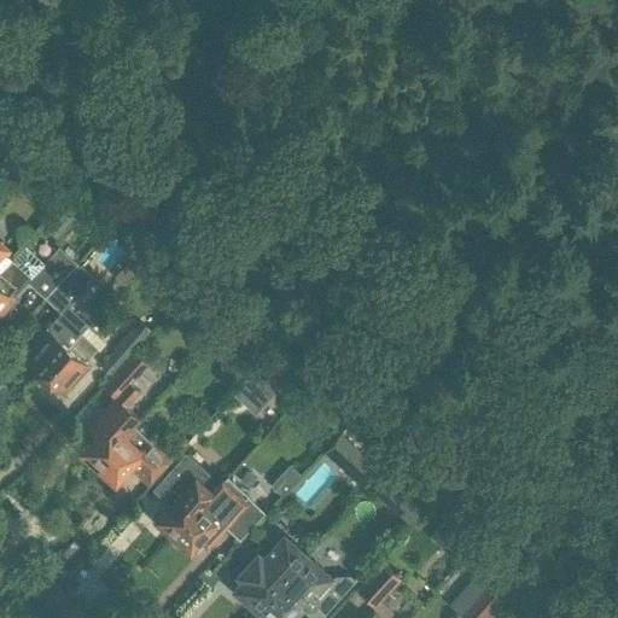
[(40,156),(27,173),(36,180),(50,163),(40,156)]
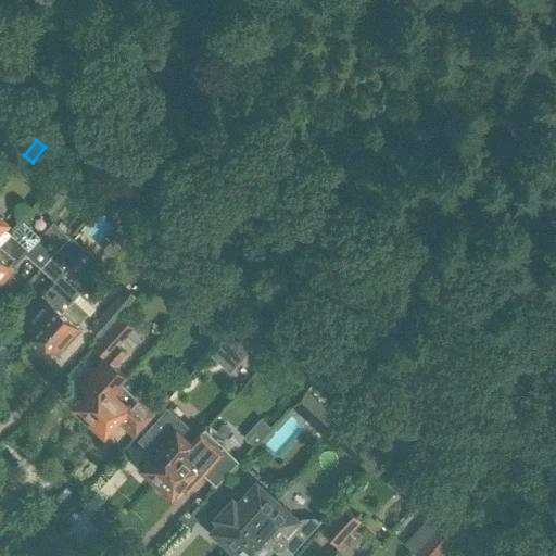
[(14,147),(11,150),(11,151),(12,152),(12,153),(12,154),(13,155),(13,156),(12,156),(12,158),(12,159),(12,160),(11,160),(11,161),(10,161),(14,163),(23,153),(14,147)]
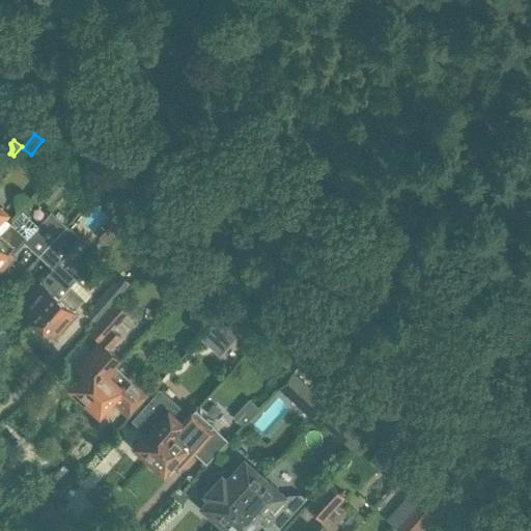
[(90,161),(84,169),(91,174),(98,166),(90,161)]
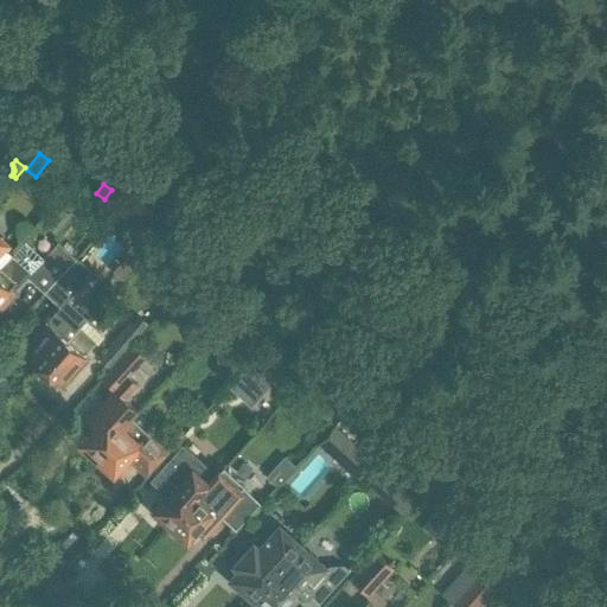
[(0,266),(11,254),(6,249),(10,246),(0,236),(0,266)]
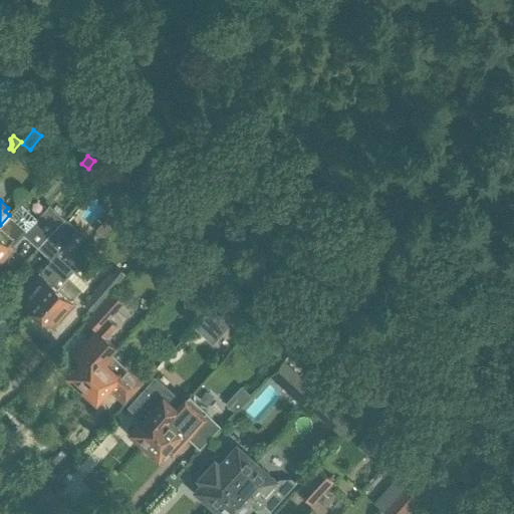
[(31,242),(37,248),(64,217),(48,203),(36,217),(20,203),(9,215),(0,225),(0,261),(12,249),(11,247),(22,234),(31,242)]
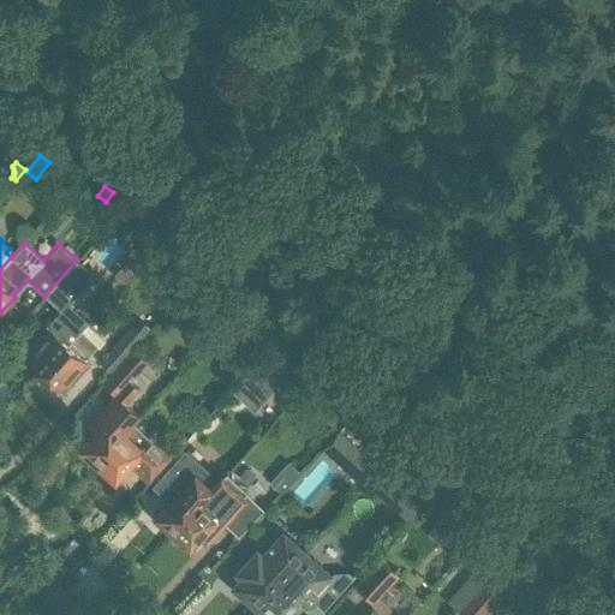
[(114,274),(124,284),(139,267),(129,257),(114,274)]
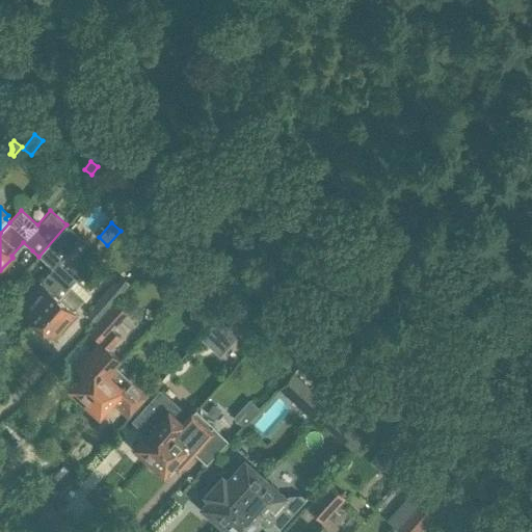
[(36,324),(70,287),(77,277),(60,263),(82,238),(78,236),(67,224),(38,257),(53,269),(18,308),(36,324)]
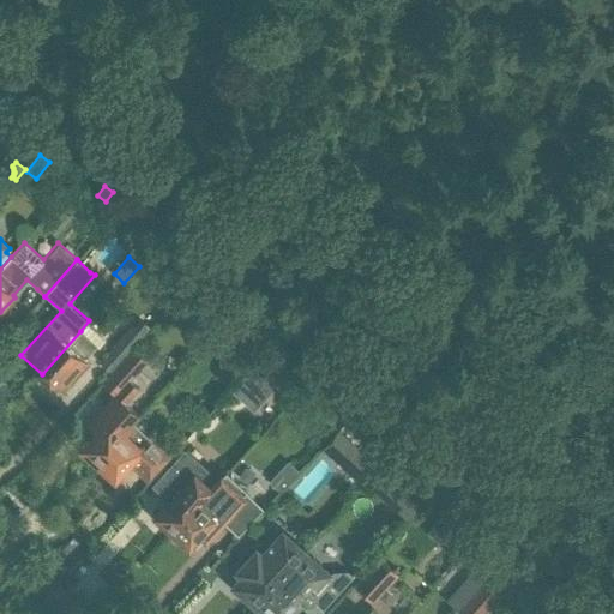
[(172,284),(160,295),(170,306),(182,295),(172,284)]
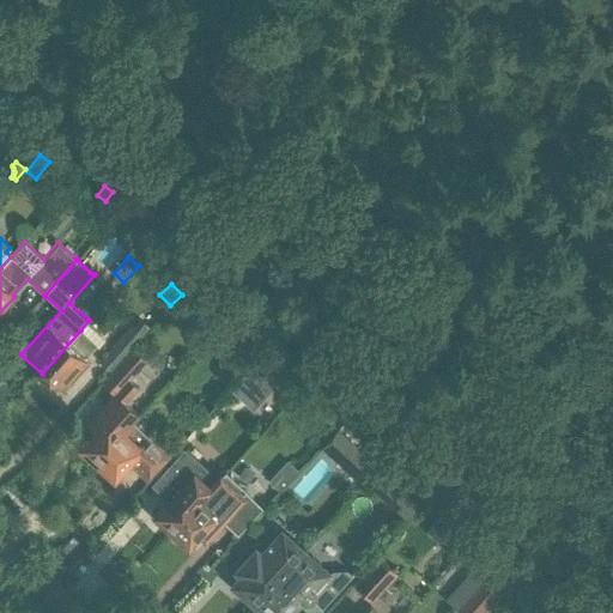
[(104,353),(116,365),(150,328),(139,319),(133,326),(131,325),(104,353)]
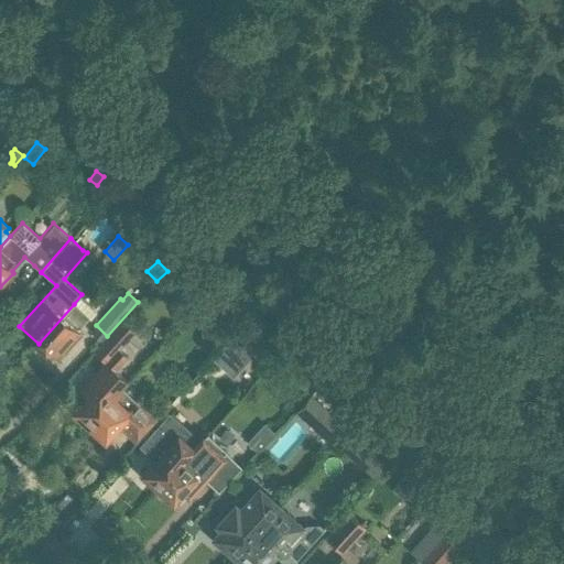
[(39,344),(54,357),(57,351),(63,356),(82,335),(77,331),(89,317),(74,304),(39,344)]
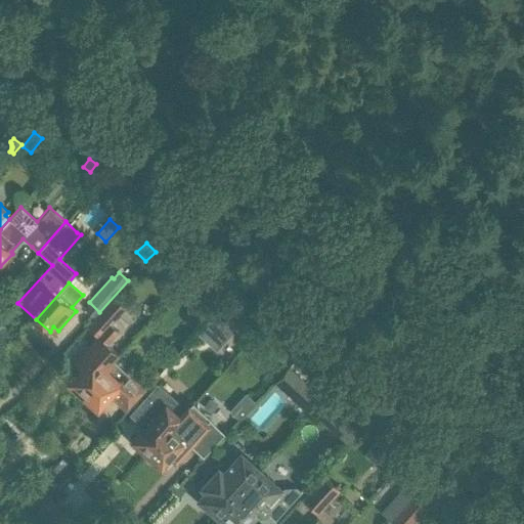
[(78,394),(81,394),(83,395),(114,361),(119,356),(106,344),(117,332),(108,324),(124,309),(113,299),(87,328),(98,337),(76,360),(79,362),(78,363),(83,367),(69,383),(73,386),(73,389),(78,394)]
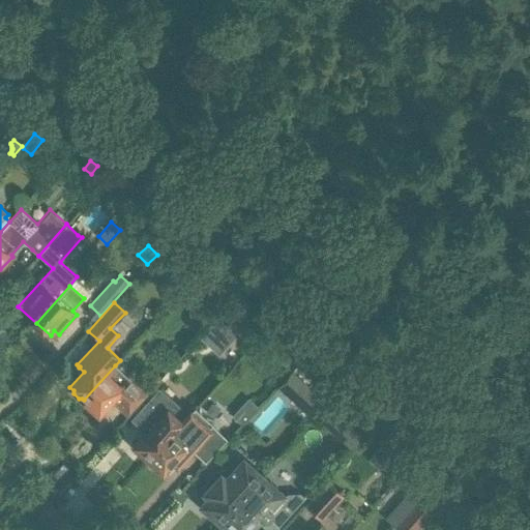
[(241,327),(223,311),(204,331),(223,348),(241,327)]
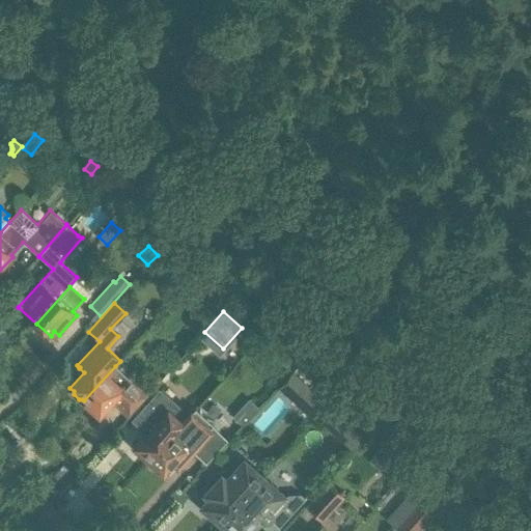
[(146,395),(115,366),(84,400),(86,402),(86,406),(92,411),(94,411),(98,414),(101,410),(104,410),(108,406),(108,402),(110,399),(128,416),(146,395)]
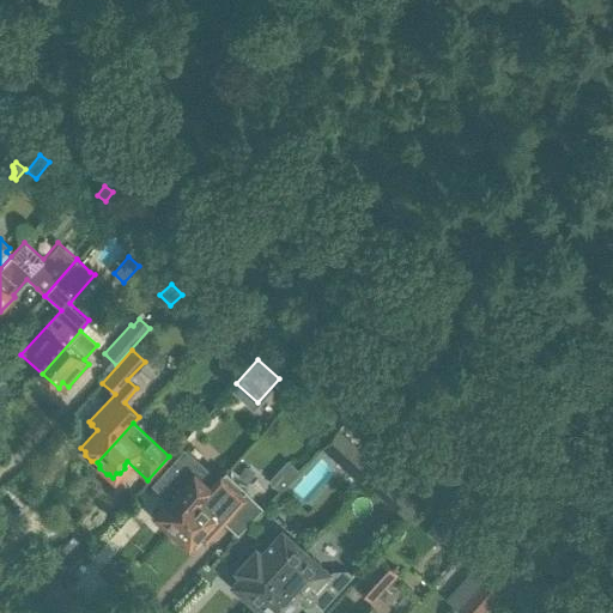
[(338,429),(320,448),(360,484),(377,465),(338,429)]
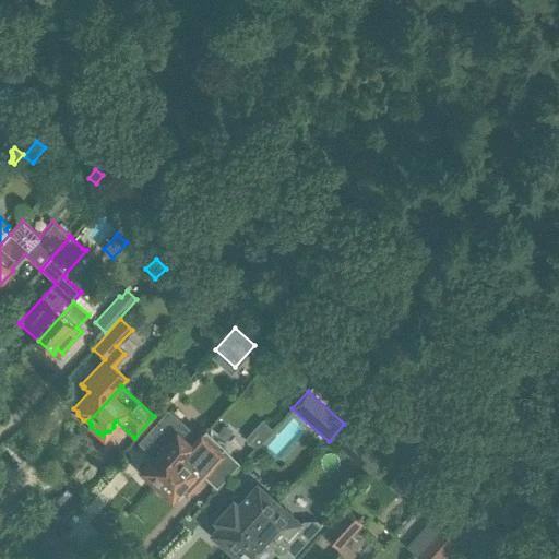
[(167,412),(140,442),(149,450),(154,455),(143,468),(141,471),(143,472),(144,473),(144,476),(146,477),(151,482),(154,480),(154,482),(156,483),(156,484),(190,445),(197,438),(167,412)]
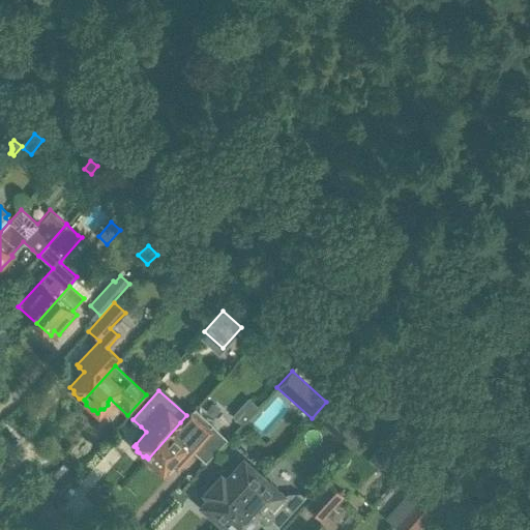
[(346,405),(343,409),(349,415),(352,411),(346,405)]
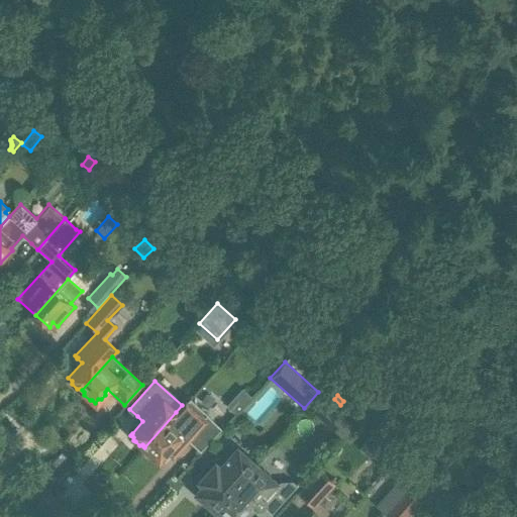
[(176,412),(144,447),(146,449),(146,452),(152,457),(156,456),(163,462),(183,440),(187,436),(201,449),(220,428),(205,415),(207,413),(190,398),(176,412)]
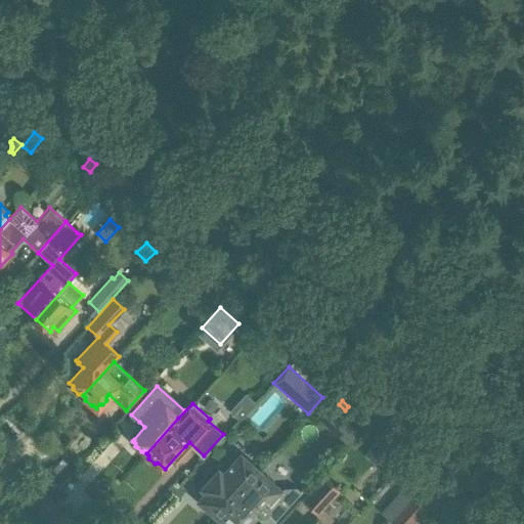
[(315,417),(347,445),(358,432),(353,428),(326,403),(315,417)]
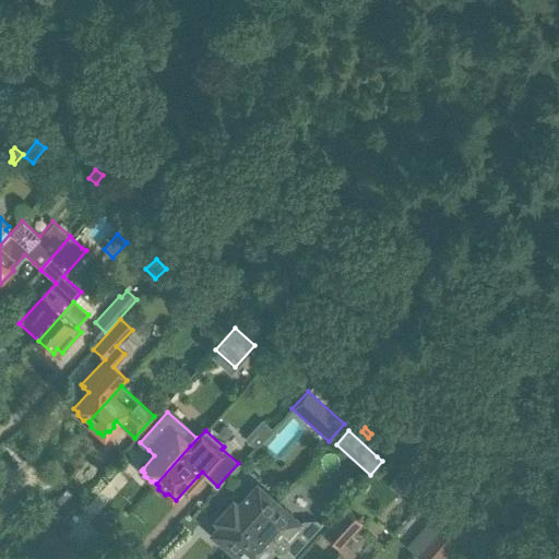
[(384,448),(377,456),(382,461),(384,462),(392,454),(384,448)]
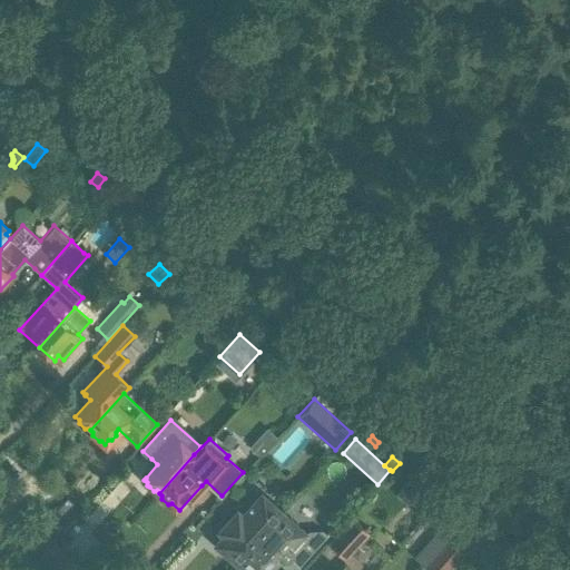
[(227,553),(235,560),(281,510),(261,492),(246,508),(237,500),(215,526),(224,533),(216,542),(218,544),(216,548),(225,556),(227,553)]
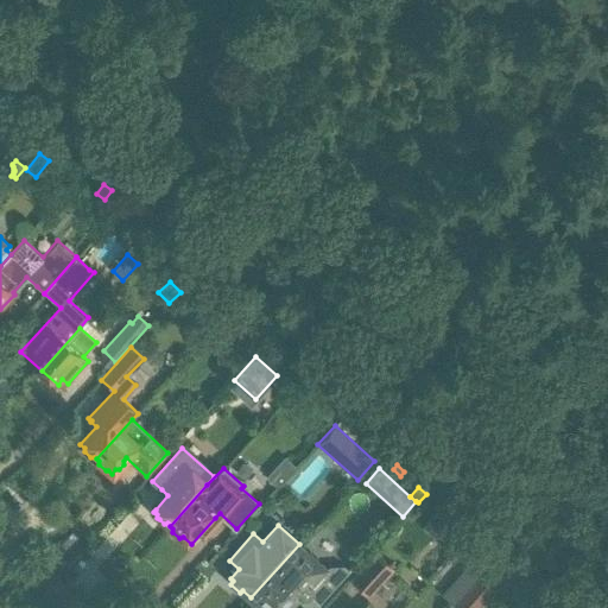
[(302,545),(299,544),(251,597),(263,607),(286,607),(286,606),(298,593),(299,594),(305,594),(306,593),(320,603),(354,567),(353,565),(349,570),(344,567),(329,567),(328,568),(302,545)]
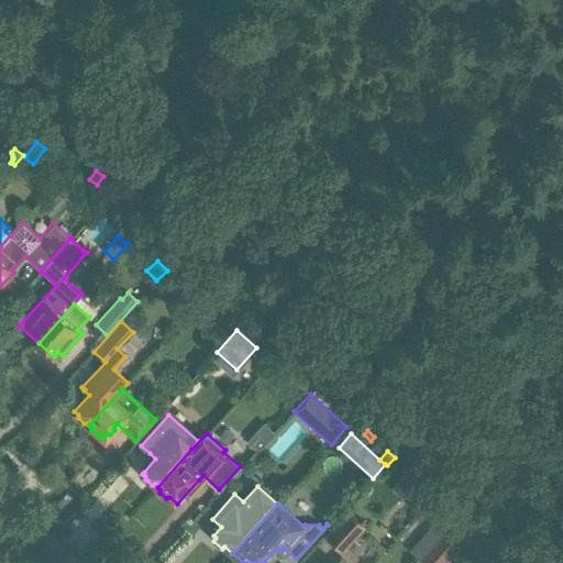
[(324,538),(342,553),(365,527),(348,511),(324,538)]
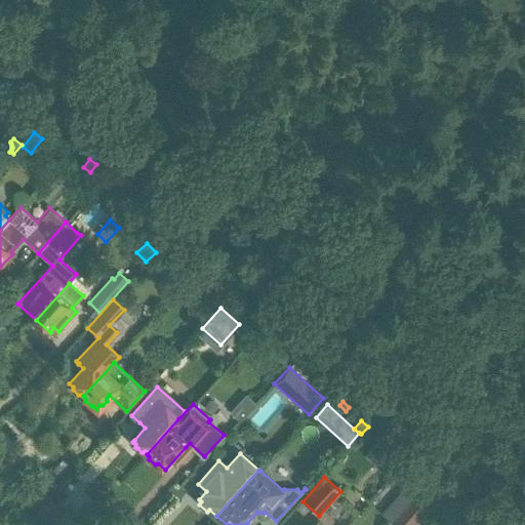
[(419,488),(391,522),(394,524),(411,524),(434,500),(419,488)]
